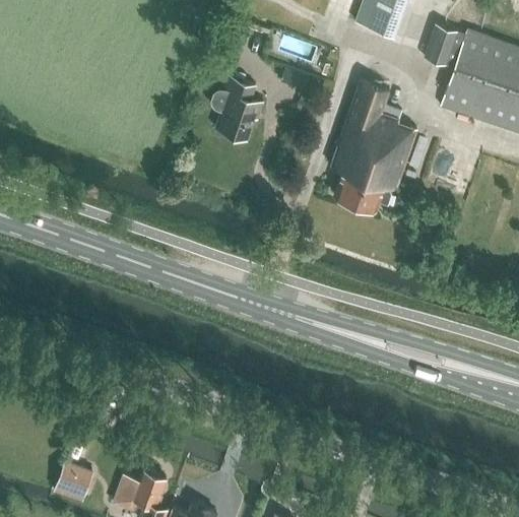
[(407,0),(362,0),(354,22),(394,38),(407,0)]
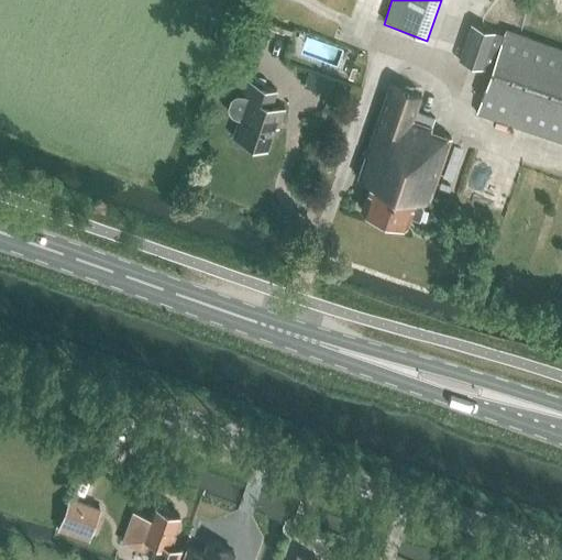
[(477,117),(561,145),(561,51),(506,32),(504,37),(471,28),(459,64),(485,73),(491,53),(498,55),(477,117)]
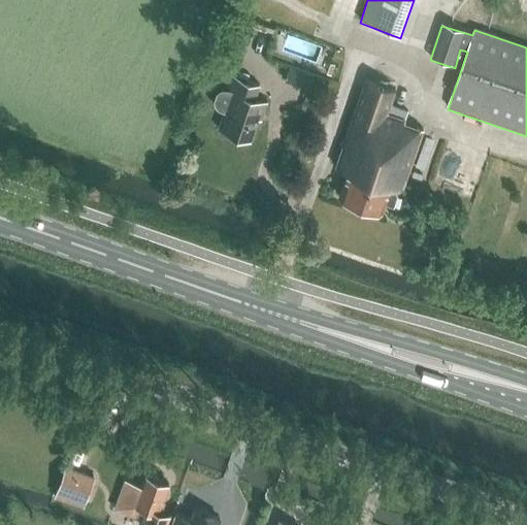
[(218,113),(224,116),(219,131),(251,142),(258,121),(261,122),(266,104),(257,101),(261,88),(232,78),(227,92),(225,92),(217,94),(213,105),(218,113)]
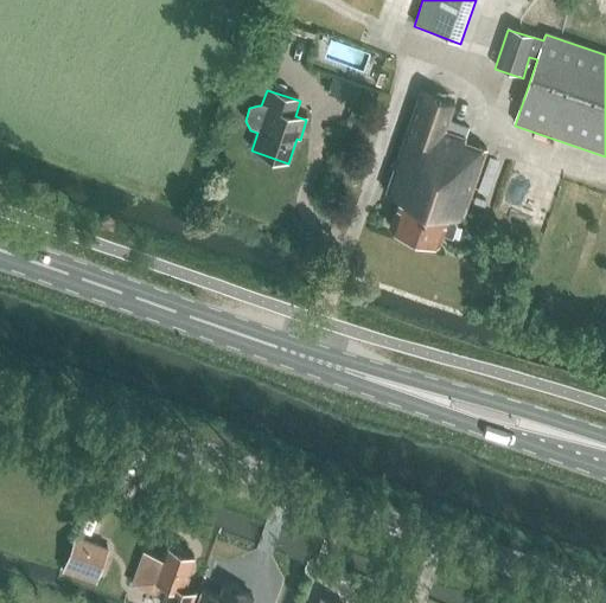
[(465,143),(470,130),(450,123),(455,107),(421,95),(387,197),(399,200),(390,229),(439,245),(448,217),(463,222),(488,152),(465,143)]
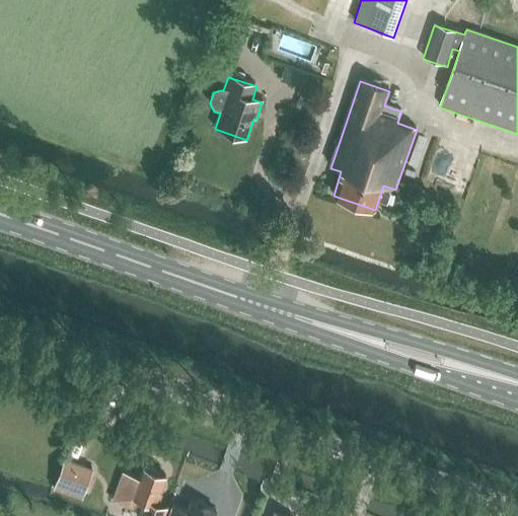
[(56,486),(83,496),(92,470),(65,461),(56,486)]
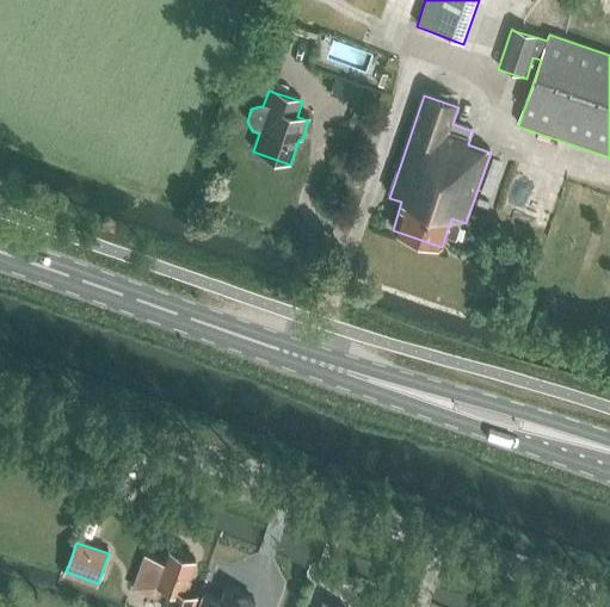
[(134,592),(153,599),(156,588),(170,593),(164,606),(193,606),(197,599),(186,595),(190,583),(189,582),(195,563),(183,558),(182,556),(174,552),(172,555),(167,553),(162,567),(145,561),(134,592)]
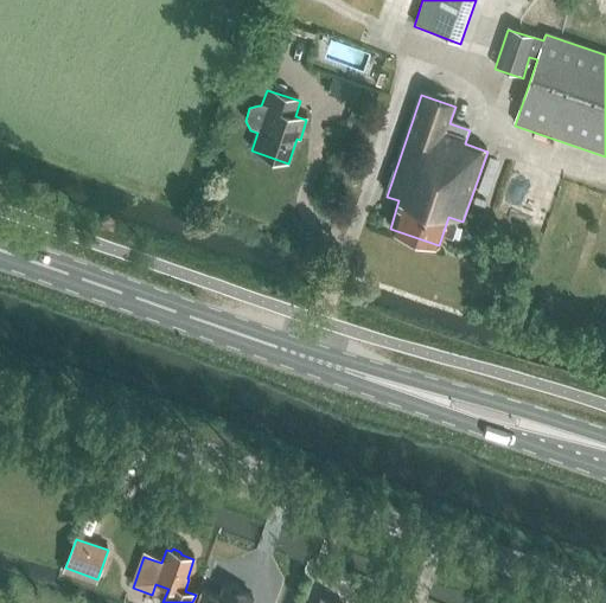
[(252,602),(253,598),(241,595),(238,589),(231,587),(227,590),(223,589),(219,601),(202,595),(198,602),(252,602)]
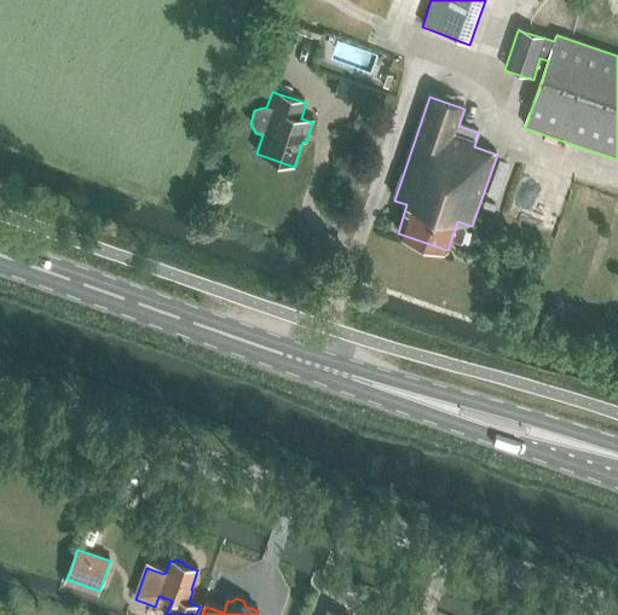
All buildings are outlined.
